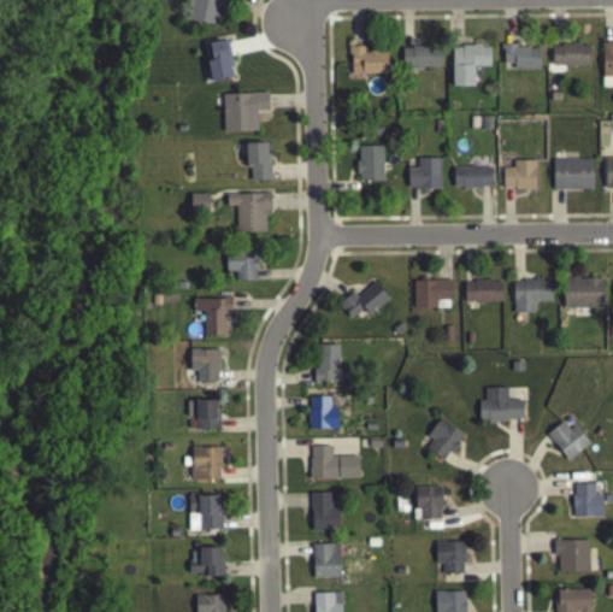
[(194,0),(190,18),(222,25),(227,0),(194,0)]
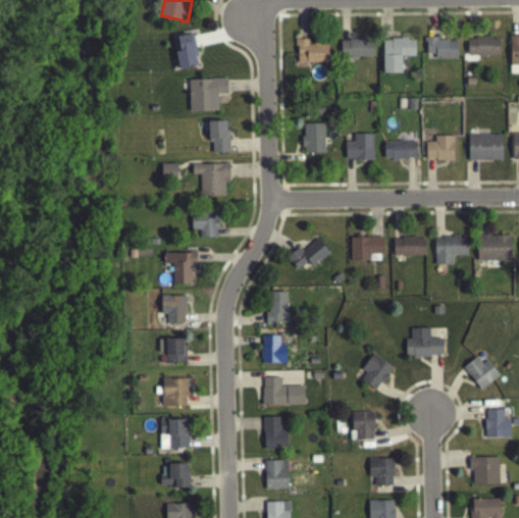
[(180,68),(200,64),(194,33),(178,36),(182,50),(177,51),(180,68)]
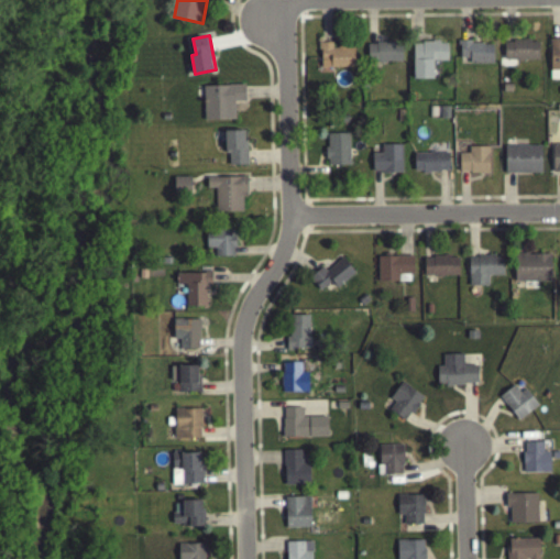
[(540,40),(506,40),(506,59),(541,58),(540,40)]
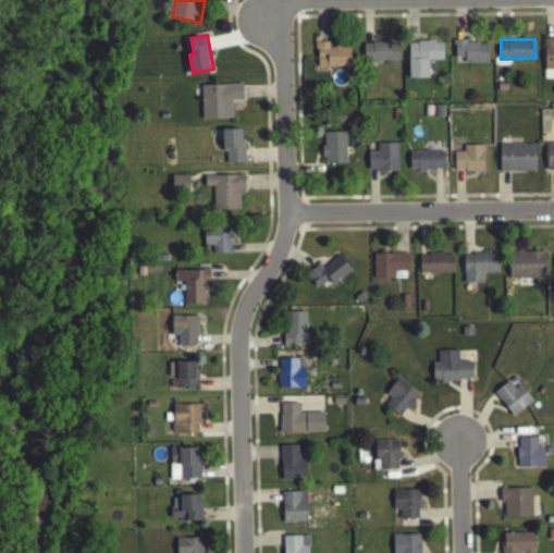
[(366,40),(366,60),(399,61),(401,41),(366,40)]
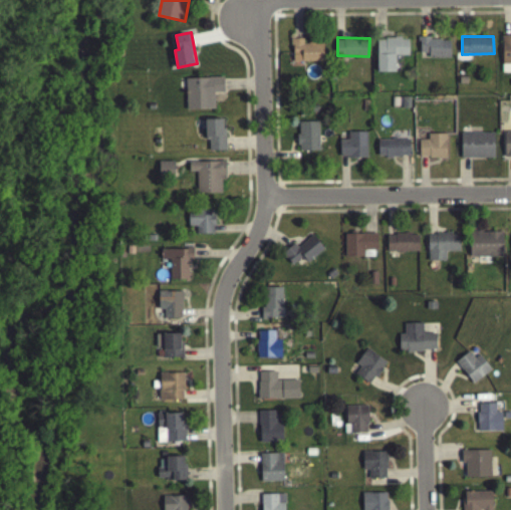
[(379,71),(398,71),(397,55),(411,54),(411,37),(378,38),(379,71)]
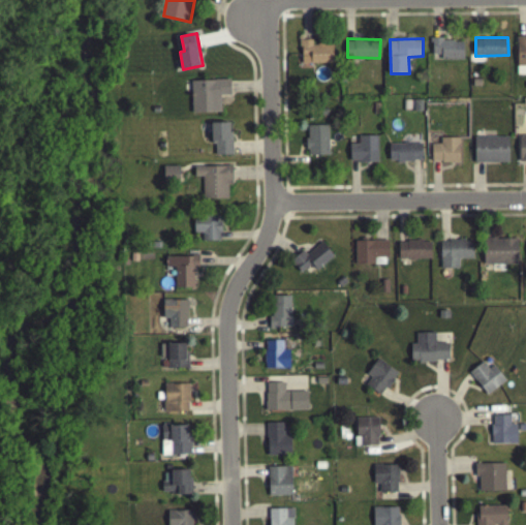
[(465,59),(465,38),(433,39),(433,54),(442,54),(442,59),(465,59)]
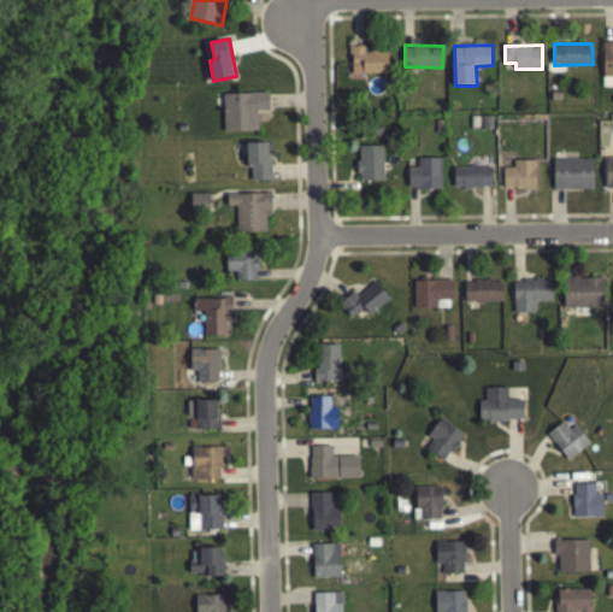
[(392,72),(390,49),(366,51),(365,46),(352,46),(353,78),(365,78),(365,74),(392,72)]
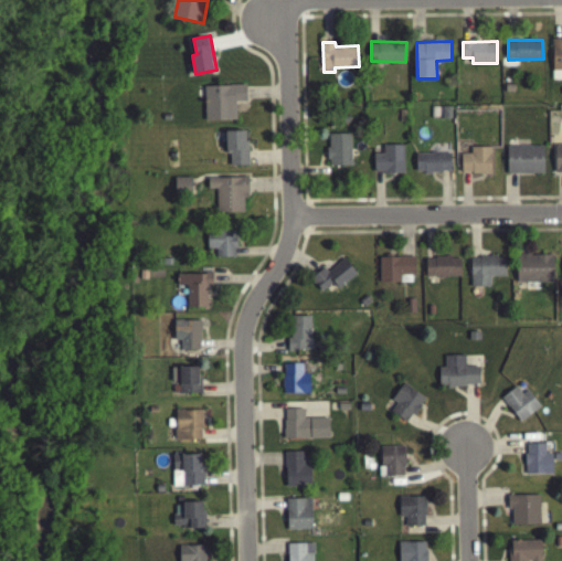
[(207,120),(236,119),(235,102),(248,101),(247,84),(207,85),(207,120)]
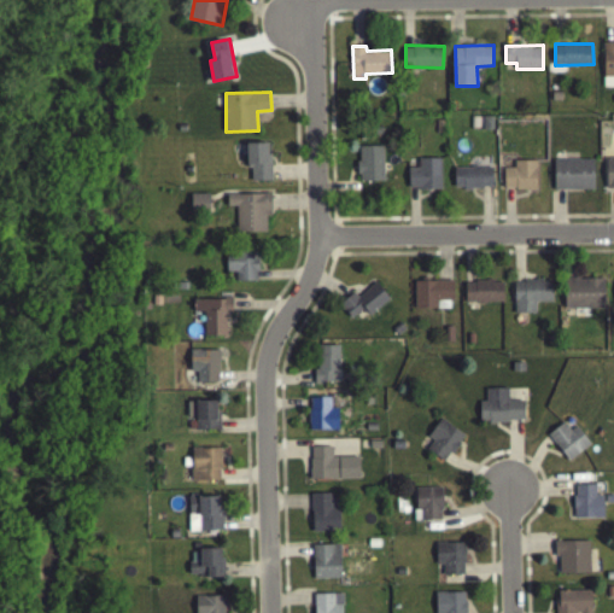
[(273,142),(250,142),(251,180),(274,180),(273,142)]
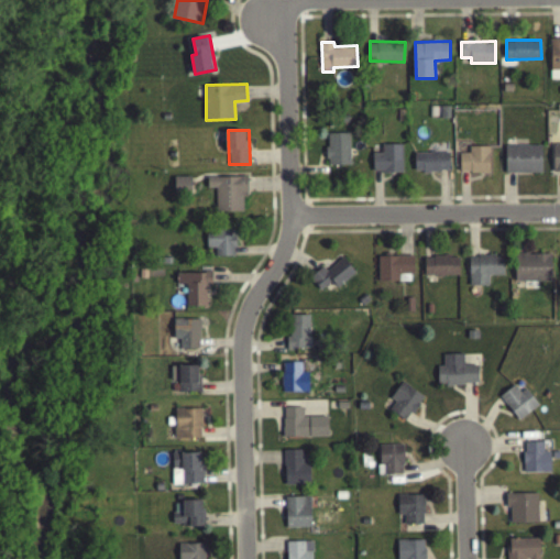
[(352,133),(329,132),(329,165),(352,165),(352,133)]
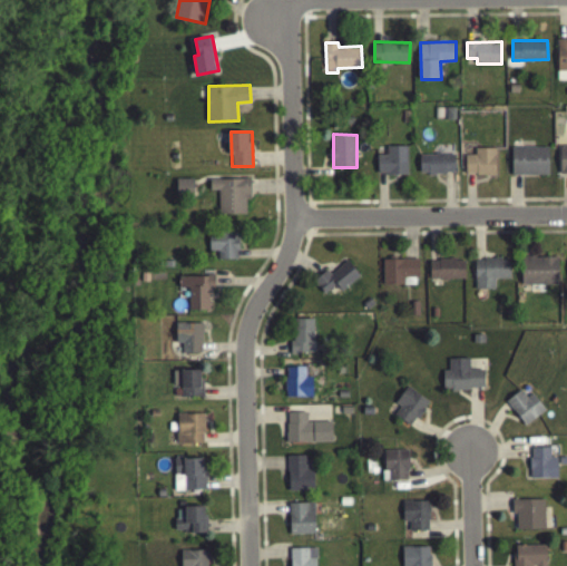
[(409,145),(389,146),(389,154),(379,154),(379,174),(410,174),(409,145)]
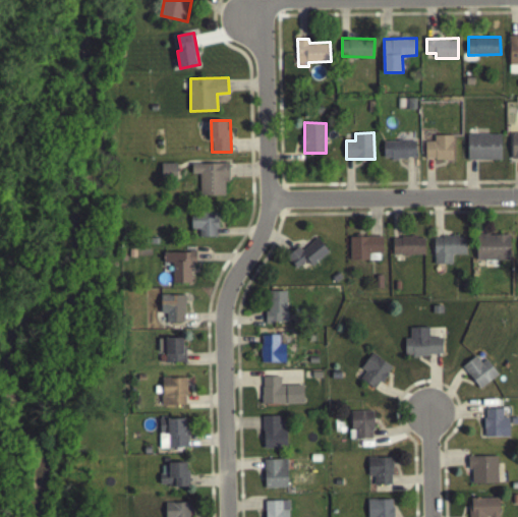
[(503,133),(469,134),(469,160),(503,159),(503,133)]
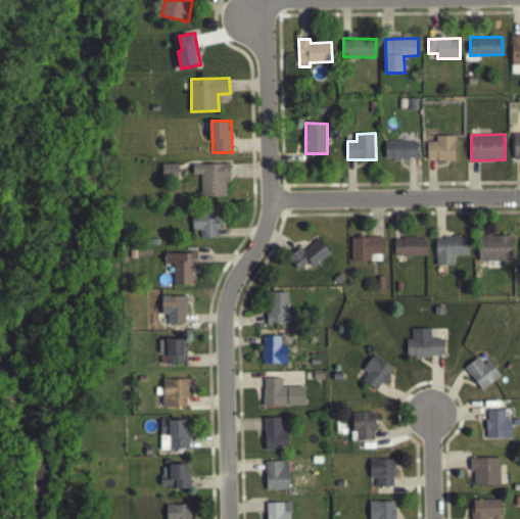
[(429,141),(428,159),(456,159),(456,135),(437,135),(437,141),(429,141)]
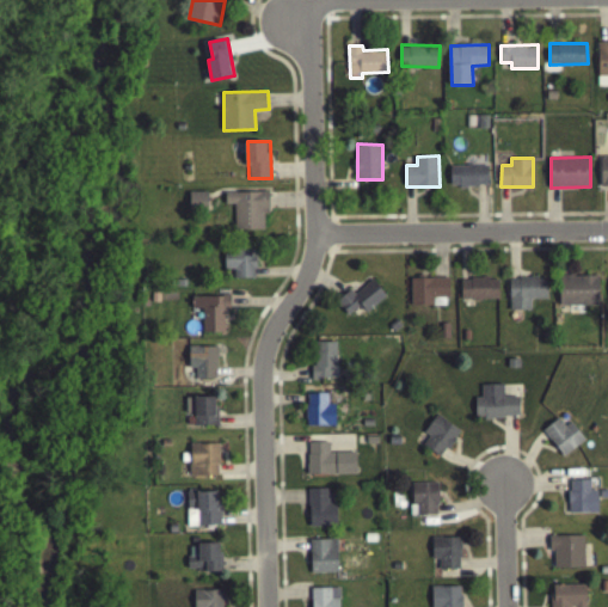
[(490,165),(452,165),(452,185),(490,186),(490,165)]
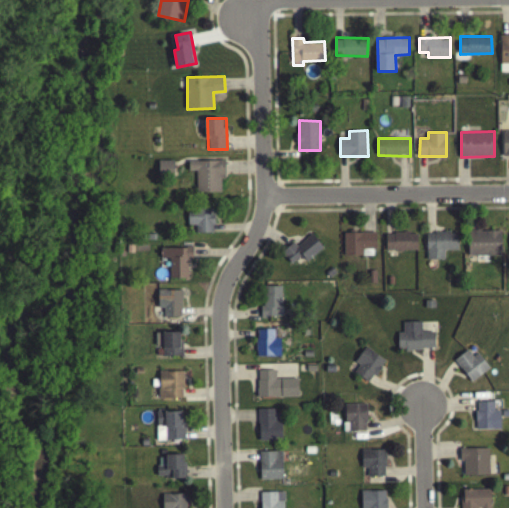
[(175,177),(176,160),(160,160),(160,176),(175,177)]
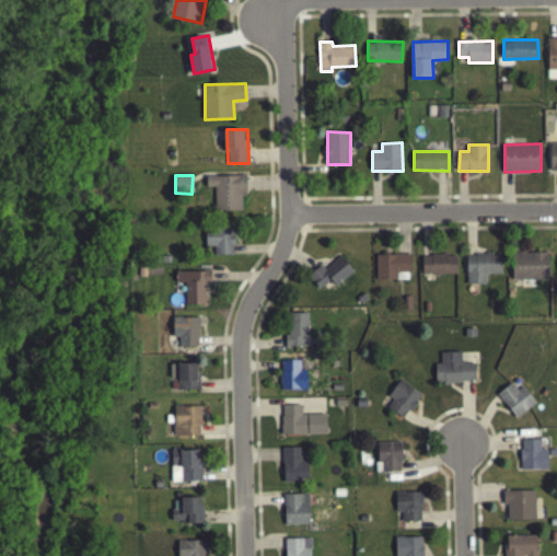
[(244,209),(243,195),(248,195),(247,175),(208,175),(208,187),(217,187),(217,210),(244,209)]
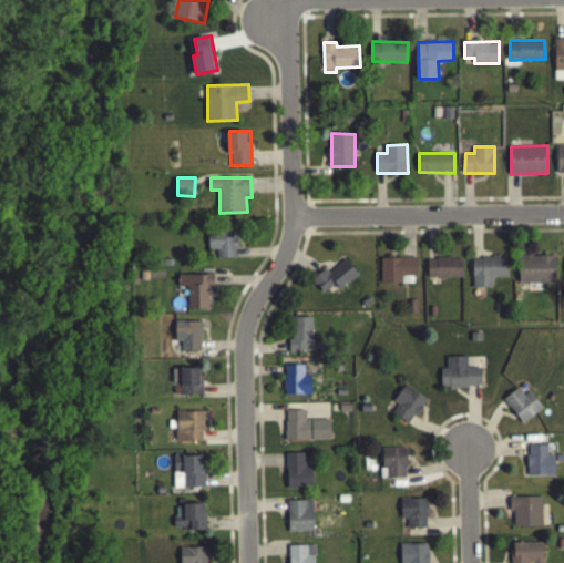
[(218,257),(239,257),(239,232),(211,231),(209,248),(218,248),(218,257)]
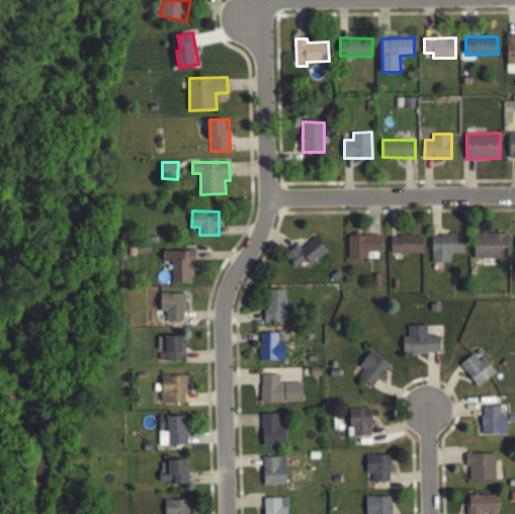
[(509,258),(508,233),(476,234),(477,259),(509,258)]
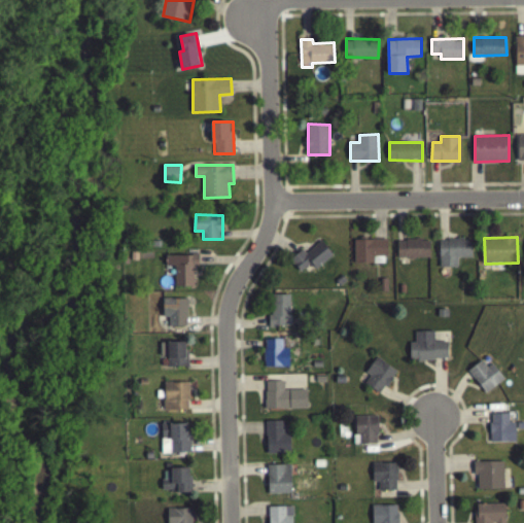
[(387,239),(356,239),(356,263),(387,263),(387,239)]
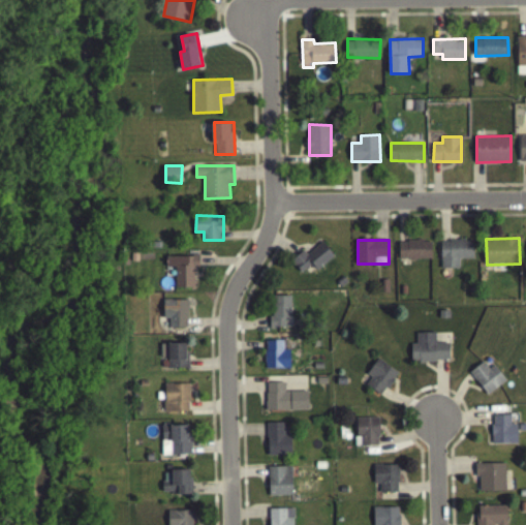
[(433,258),(433,240),(401,240),(400,258),(433,258)]
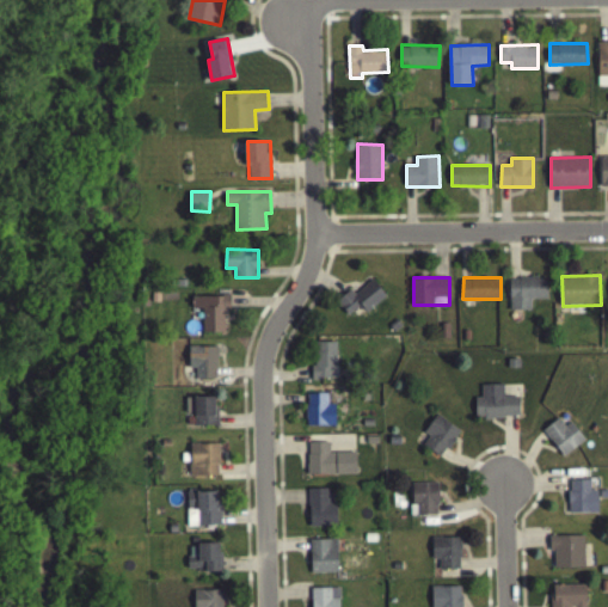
[(533,310),(533,299),(550,299),(550,277),(511,277),(511,310),(533,310)]
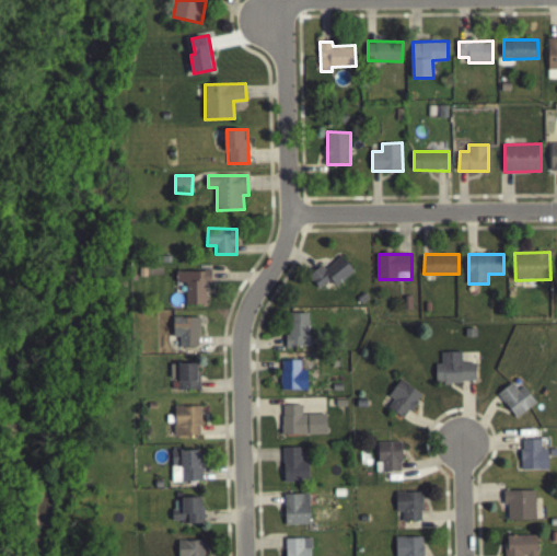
[(333,279),(336,285),(356,271),(345,255),(325,268),(324,265),(310,274),(320,288),(333,279)]
